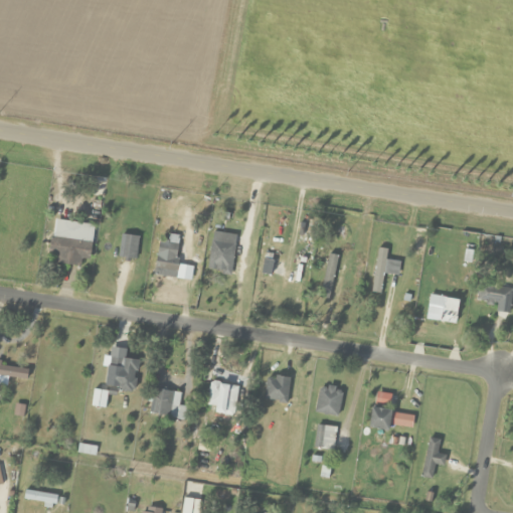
[(57,262),(81,265),(82,257),(92,258),(97,223),(54,217),(50,252),(58,253),(57,262)]
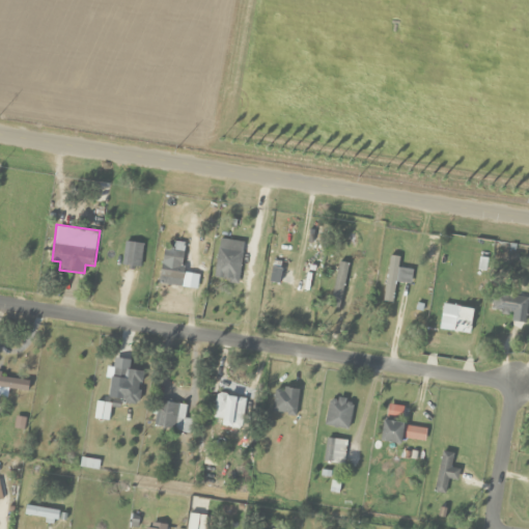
[(240,280),(245,241),(220,238),(215,277),(240,280)]
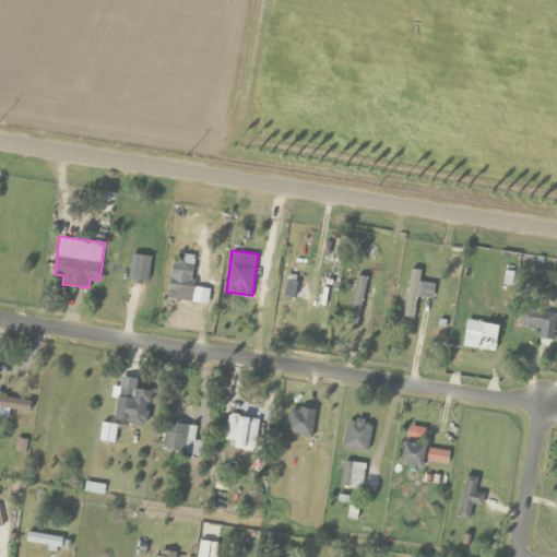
[(130,277),(149,280),(151,255),(132,253),(130,277)]
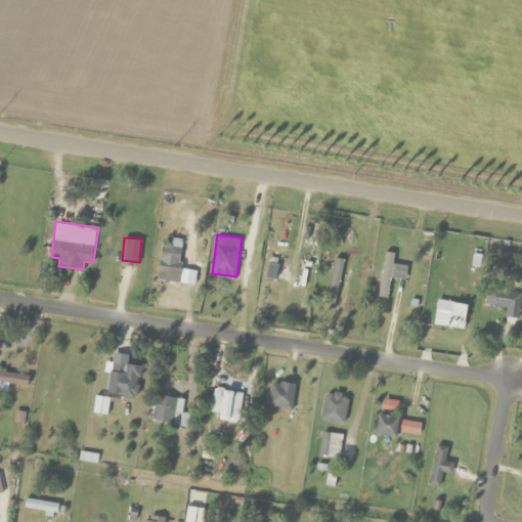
[(182,237),(172,237),(172,243),(161,243),(161,272),(182,272),(182,237)]
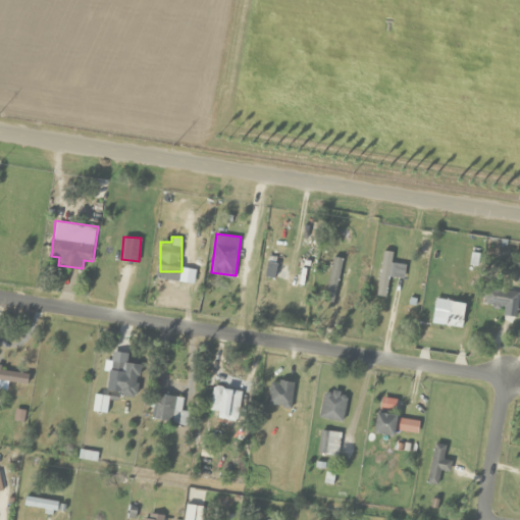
[(395,252),(385,250),(375,294),(384,296),(395,252)]
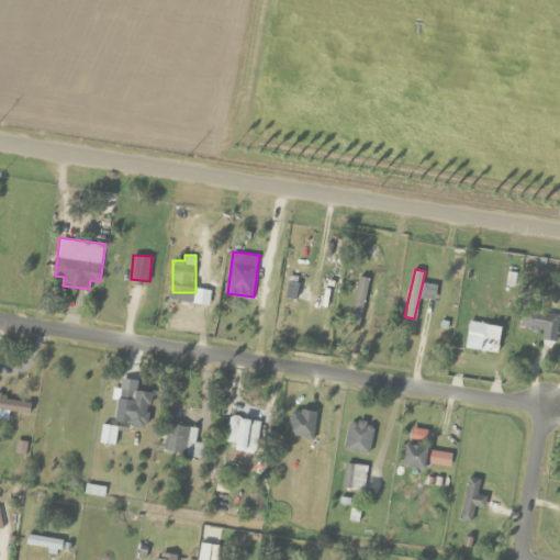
[(318,320),(327,321),(332,283),(323,282),(318,320)]
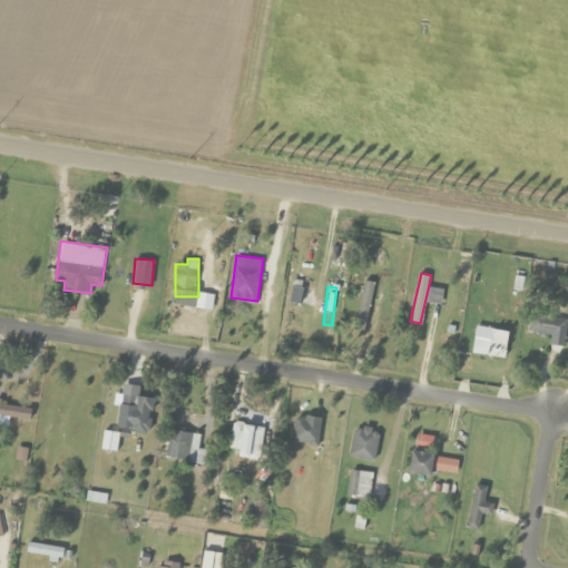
[(388,304),(390,296),(358,289),(355,296),(388,304)]
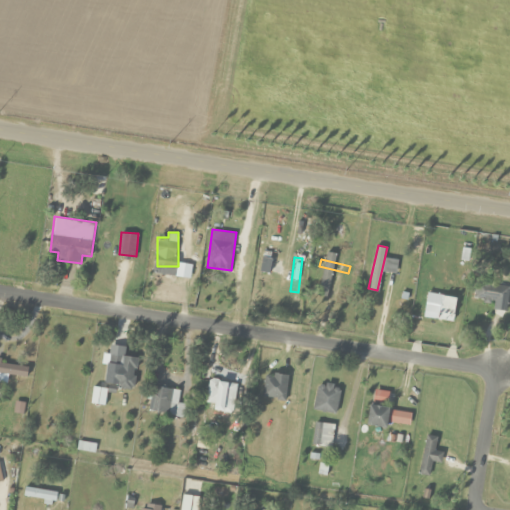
[(509,299),(508,282),(473,284),(474,301),(509,299)]
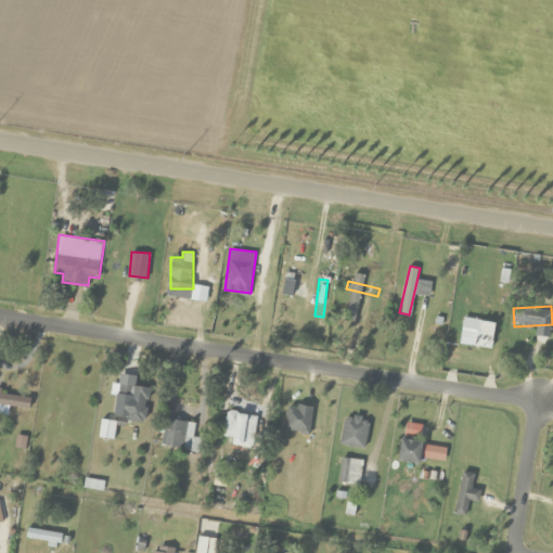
[(115,418),(146,420),(150,385),(118,383),(115,418)]
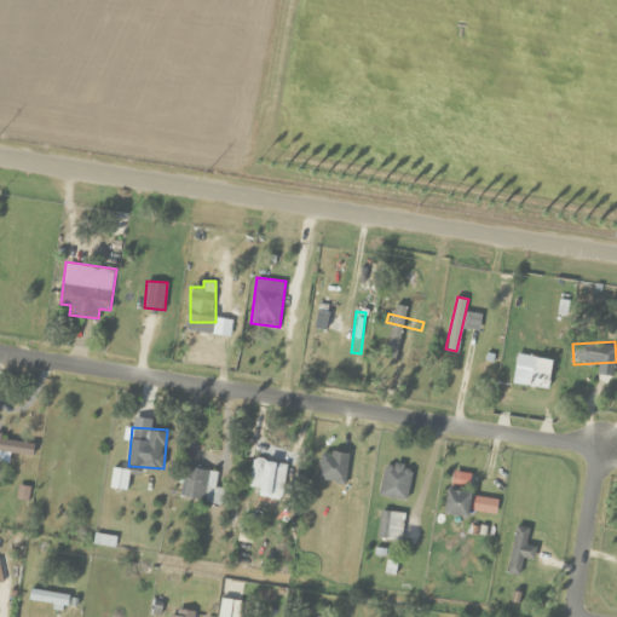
[(34,443),(0,438),(0,448),(33,453),(34,443)]
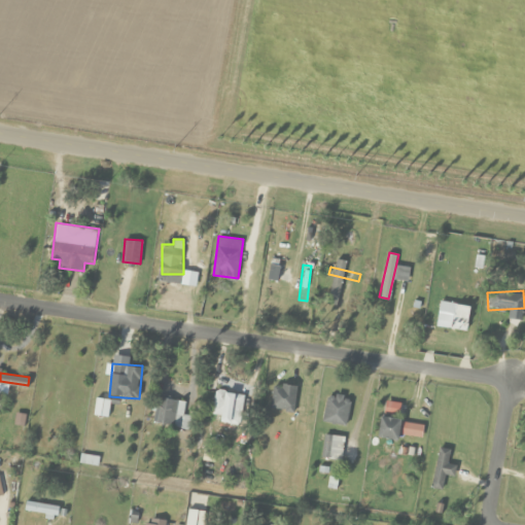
[(299,387),(276,382),(271,407),(293,412),(299,387)]
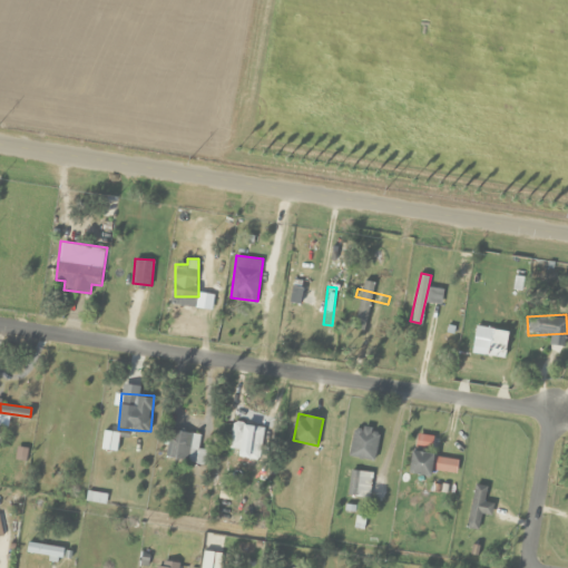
[(260,459),(265,426),(234,421),(229,447),(241,449),(240,456),(260,459)]
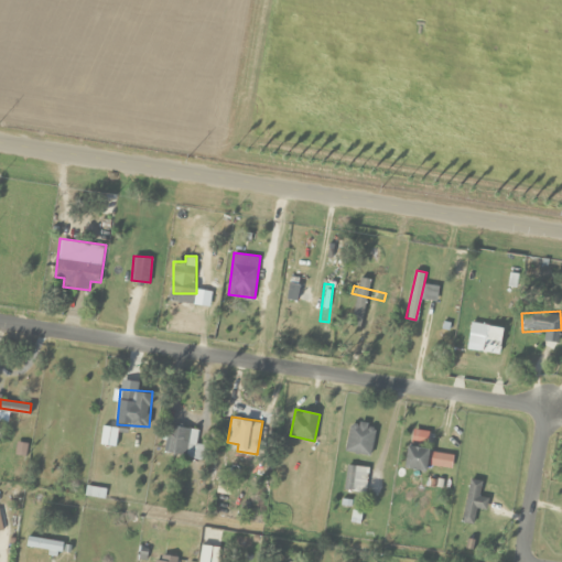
[(346,451),(371,455),(376,425),(350,421),(346,451)]
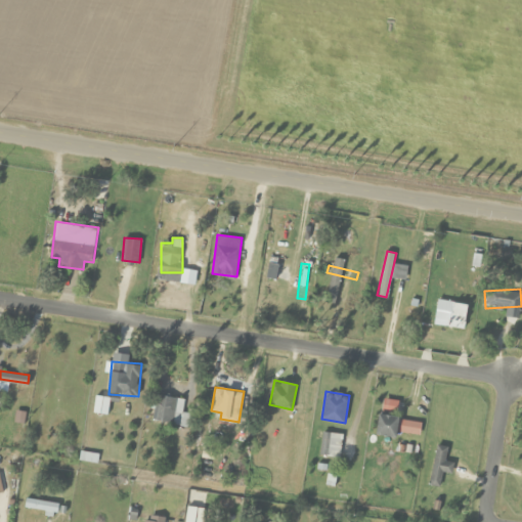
[(179,424),(184,399),(157,393),(151,419),(179,424)]
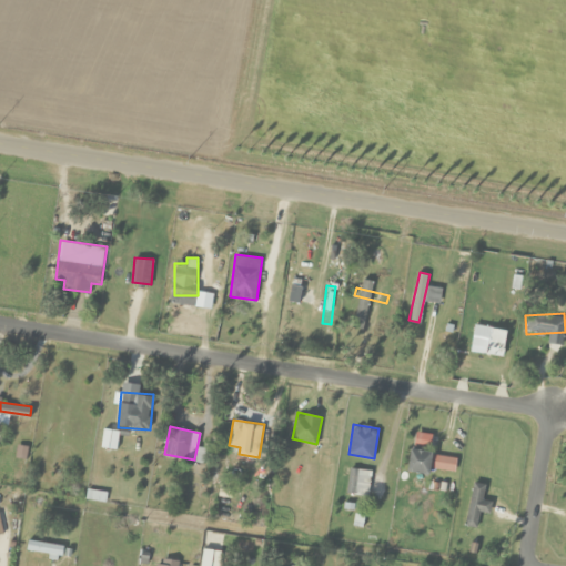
[(434,451),(412,448),(408,471),(431,473),(434,451)]
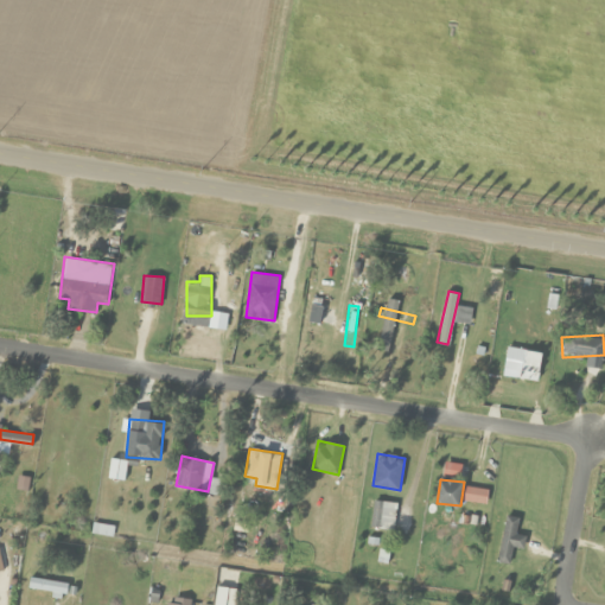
[(371,527),(395,529),(396,502),(374,500),(371,527)]
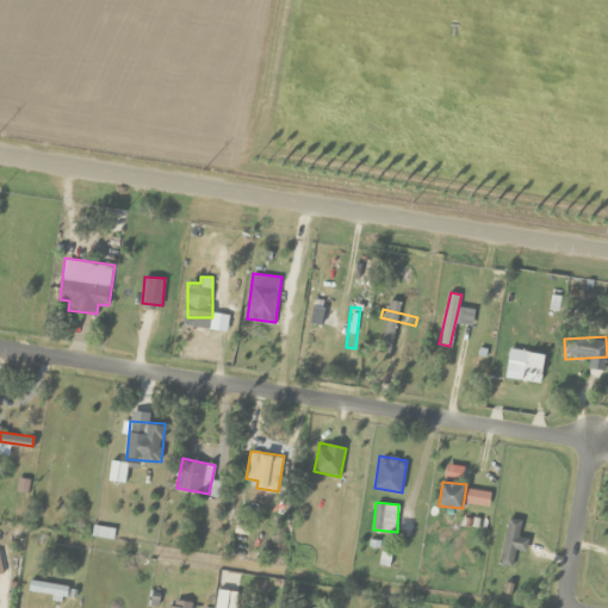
[(519,537),(521,519),(508,517),(501,564),(514,566),(516,550),(527,551),(529,538),(519,537)]
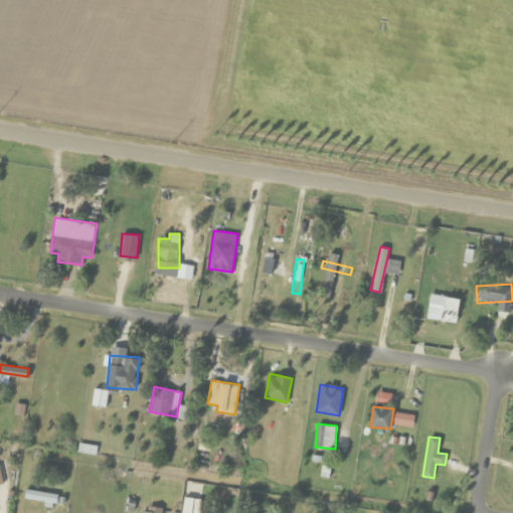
[(58,493),(26,490),(25,499),(57,502),(58,493)]
